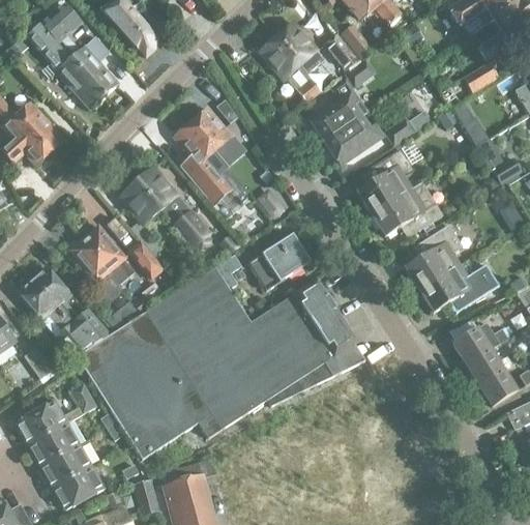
[(43,18),(38,23),(102,95),(117,83),(97,61),(109,51),(95,34),(80,48),(66,33),(81,21),(63,0),(43,18)]
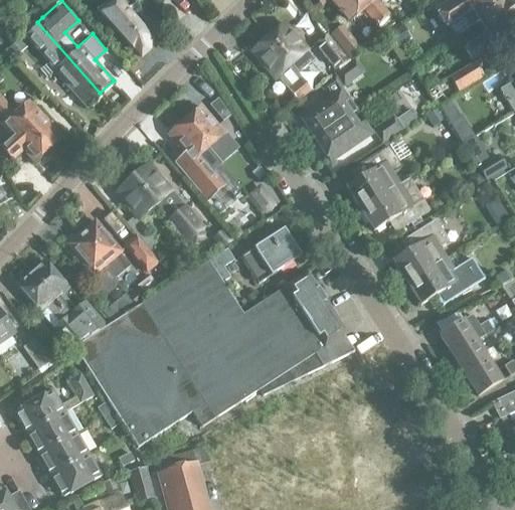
[(111,0),(101,9),(141,53),(150,45),(145,40),(152,33),(126,4),(123,0),(111,0)]
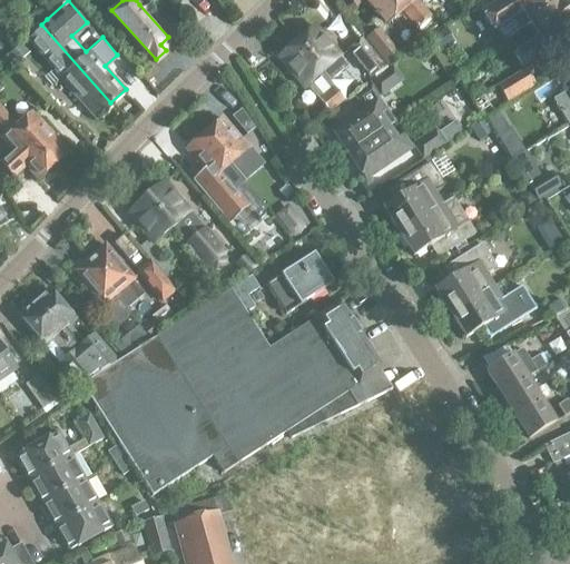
[(369,0),(379,12),(371,18),(379,27),(364,37),(386,65),(393,61),(402,53),(386,32),(393,27),(387,21),(403,7),(397,0),(356,0),(359,2),(361,0),(369,0)]
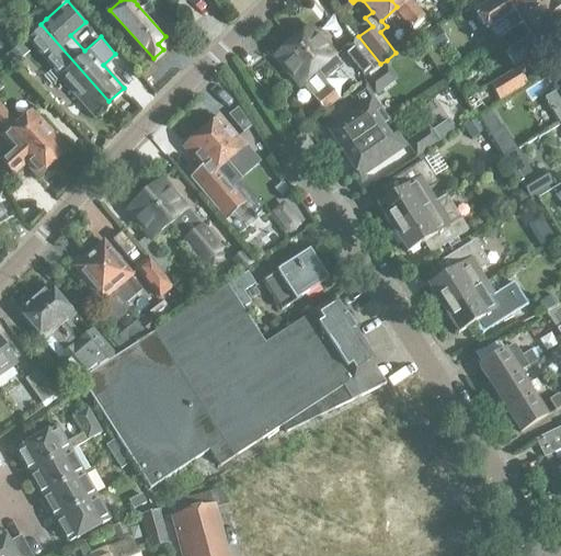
[(391,0),(397,7),(411,23),(425,12),(414,0),(391,0)]
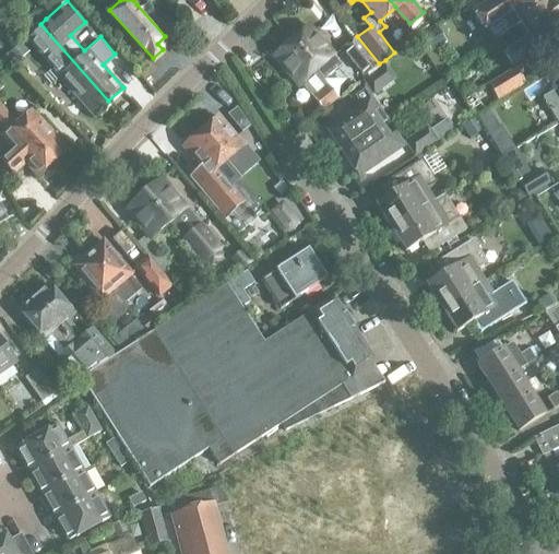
[(499,18),(499,16),(501,14),(510,27),(518,22),(546,3),(544,0),(497,0),(484,0),(473,8),(475,11),(474,11),(484,27),(499,18)]
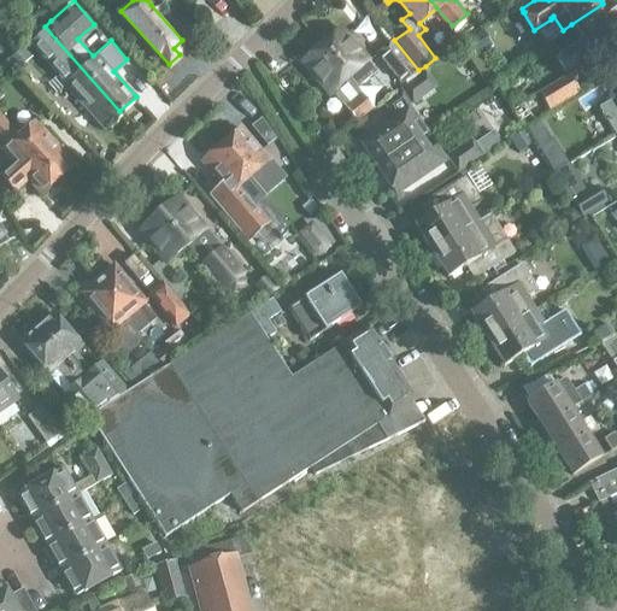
[(554,53),(565,69),(613,36),(612,35),(616,31),(616,16),(607,3),(604,5),(603,4),(571,24),(580,37),(554,53)]
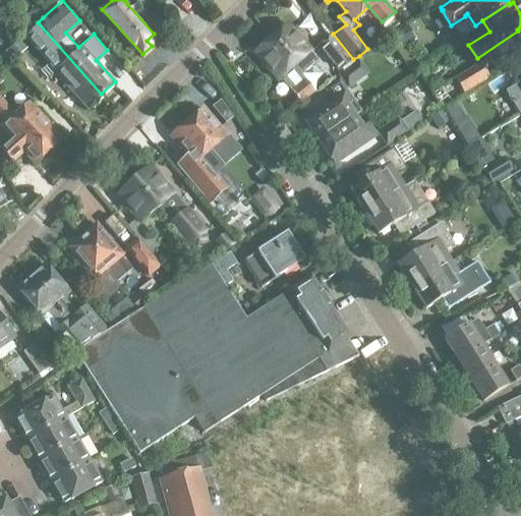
[(431,20),(423,9),(403,24),(411,36),(431,20)]
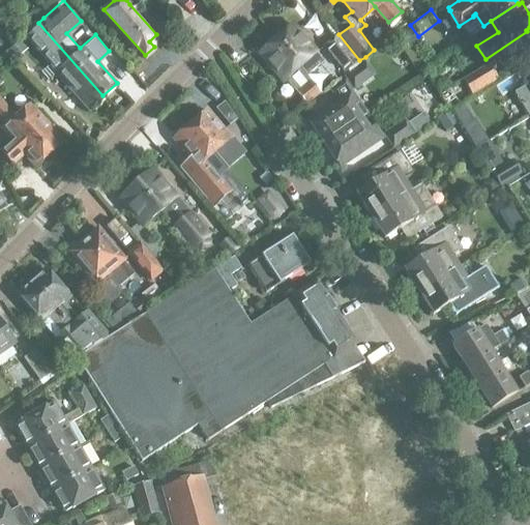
[(293,21),(276,36),(306,71),(323,58),(323,57),(317,50),(318,50),(293,21)]
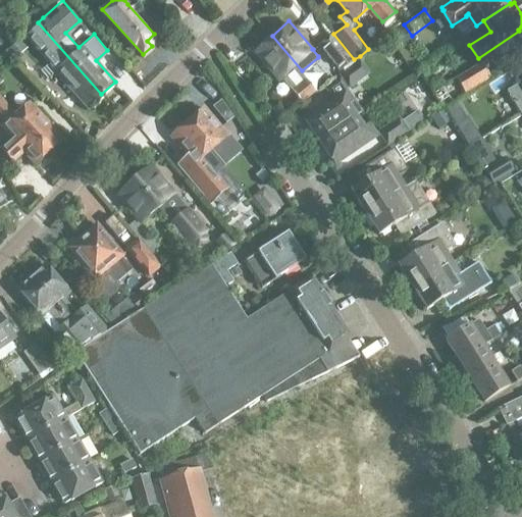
[(27,33),(50,59),(41,67),(48,75),(55,69),(88,106),(101,94),(38,22),(27,33)]
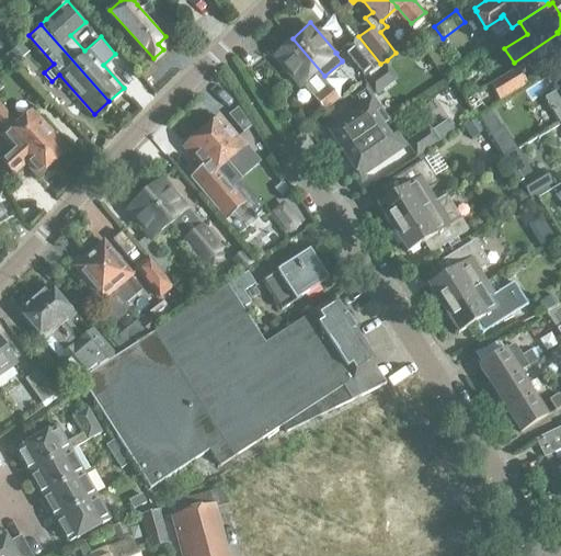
[(343,45),(357,61),(356,63),(366,75),(380,64),(358,36),(356,34),(343,45)]
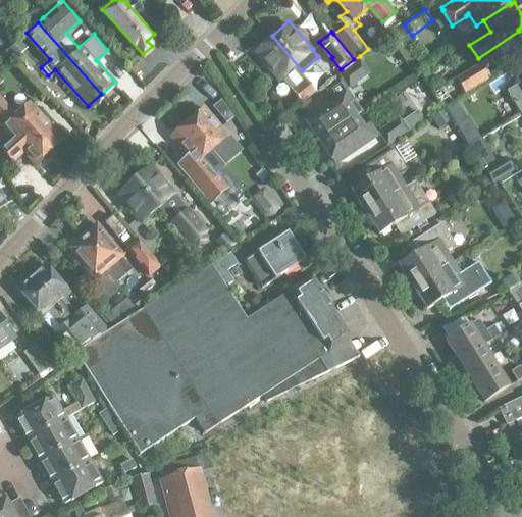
[(278,78),(281,74),(303,99),(316,88),(302,70),(272,36),(255,50),(278,78)]
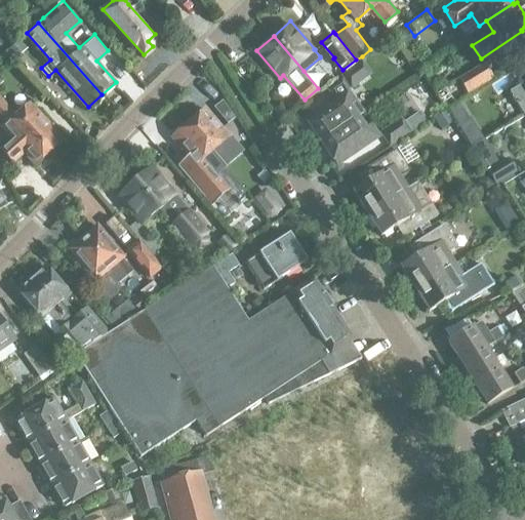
[(28,45),(19,37),(7,48),(15,57),(28,45)]
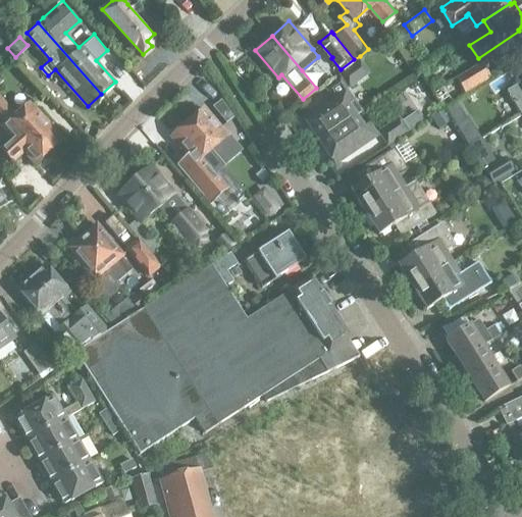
[(349,85),(369,68),(360,56),(354,59),(341,69),(340,71),(349,85)]
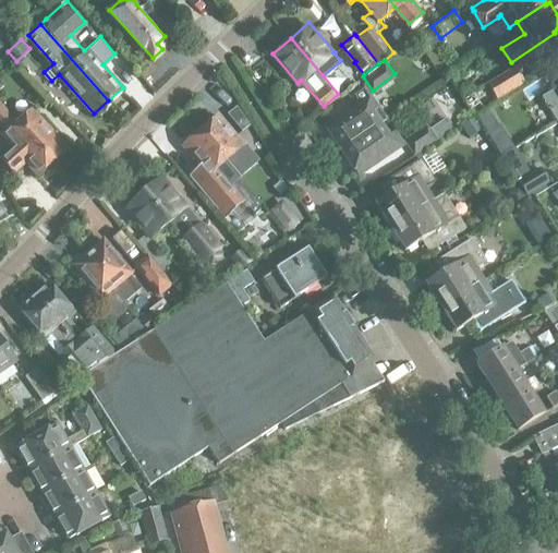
[(557,65),(555,61),(540,71),(546,81),(557,73),(557,65)]
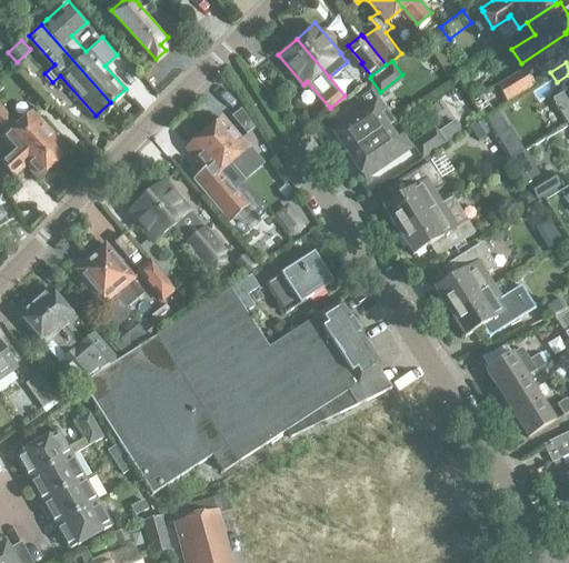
[(533,81),(525,67),(497,82),(507,98),(533,81)]
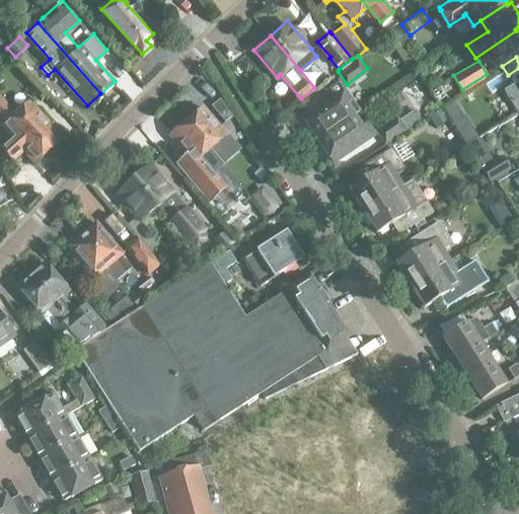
[(503,87),(518,112),(518,109),(518,78),(503,87)]
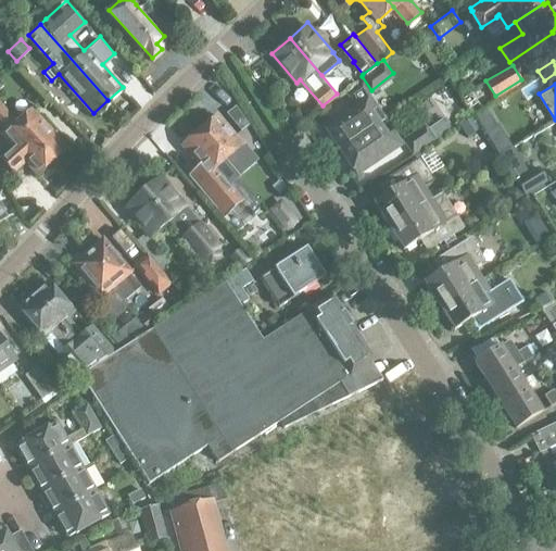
[(4,108),(52,160),(66,147),(20,94),(7,105),(5,105),(4,108)]
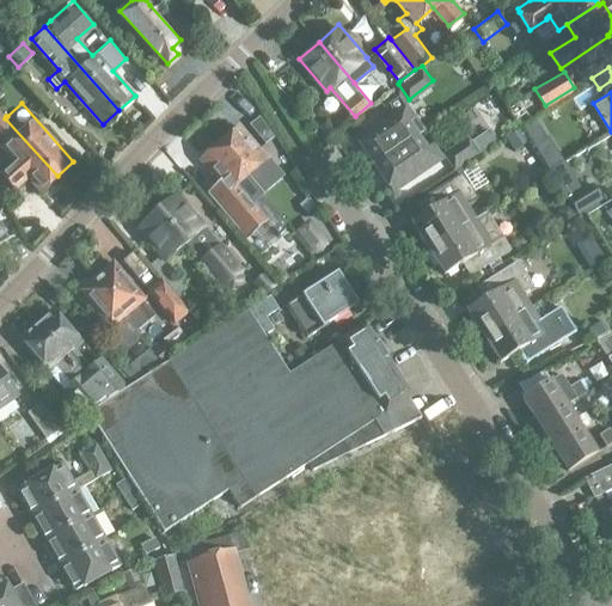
[(360,135),(377,160),(416,134),(407,120),(415,115),(407,103),(360,135)]
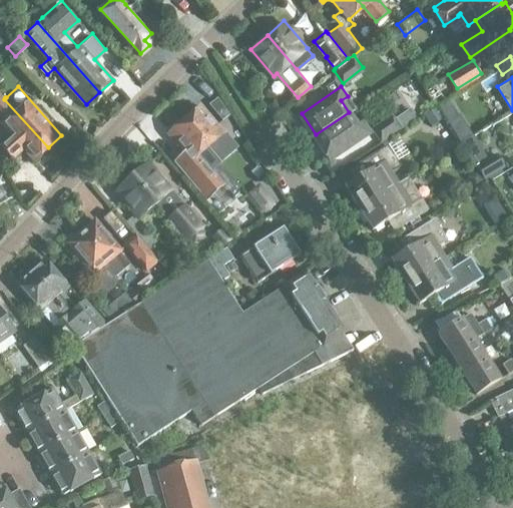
[(0,119),(2,122),(1,122),(11,133),(1,142),(13,156),(23,147),(34,159),(48,147),(4,99),(5,97),(6,97),(0,90),(0,119)]
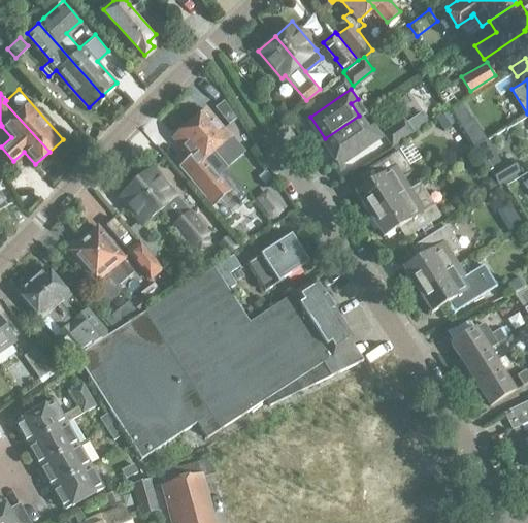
[(281,119),(292,110),(284,99),(272,107),(281,119)]
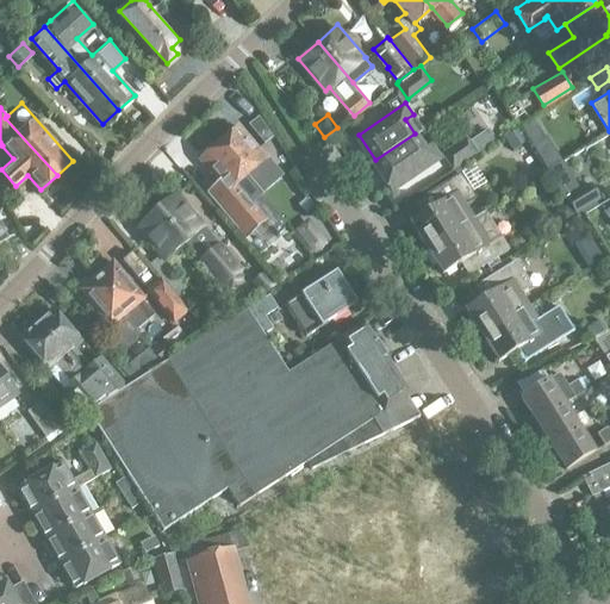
[(521,123),(531,141),(545,134),(533,114),(521,123)]
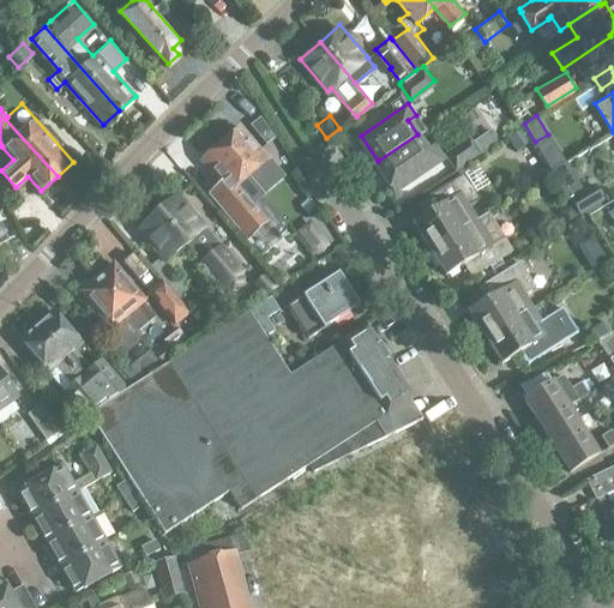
[(486,119),(468,131),(470,136),(479,146),(498,134),(486,119)]
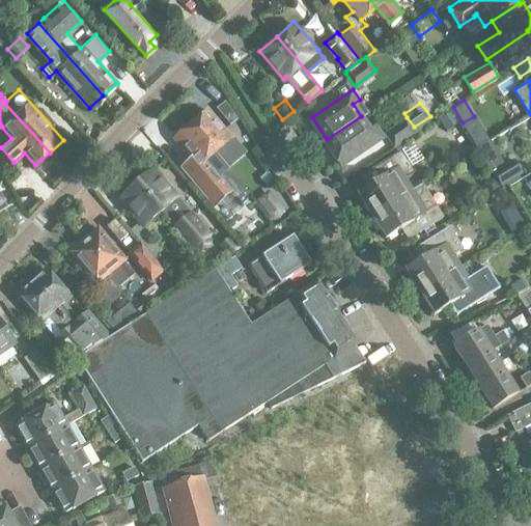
[(207,108),(191,122),(215,150),(231,135),(207,108)]
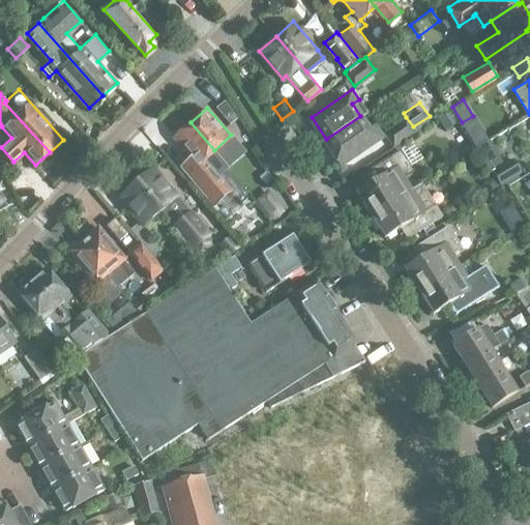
[(458,120),(450,108),(438,116),(446,127),(458,120)]
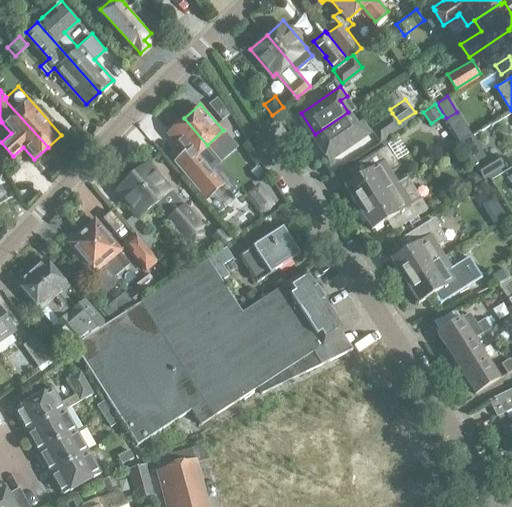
[(356,124),(348,112),(315,134),(330,156),(369,129),(363,119),(356,124)]
